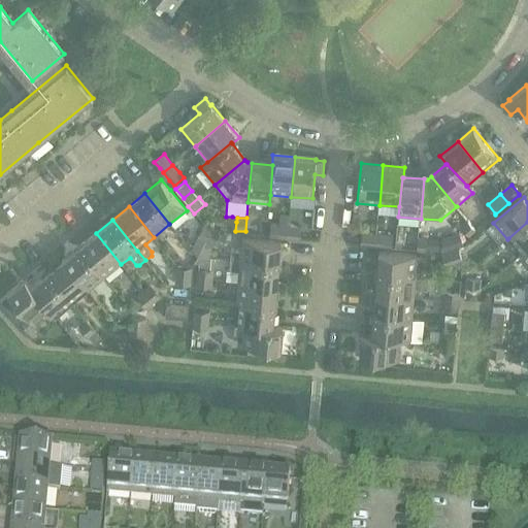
[(460,226),(469,237),(476,231),(467,220),(460,226)]
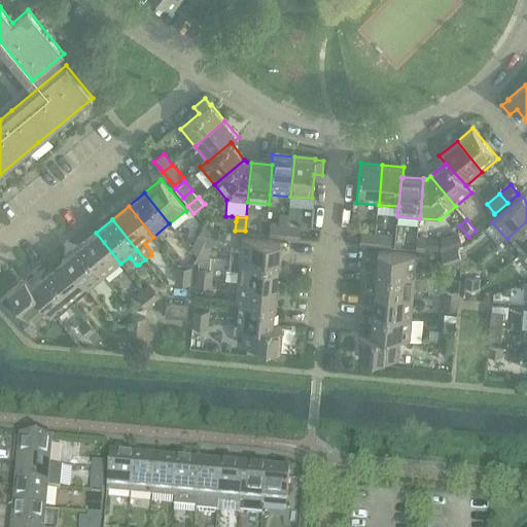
[(526,221),(507,238),(506,239),(520,255),(521,254),(526,248),(526,221)]
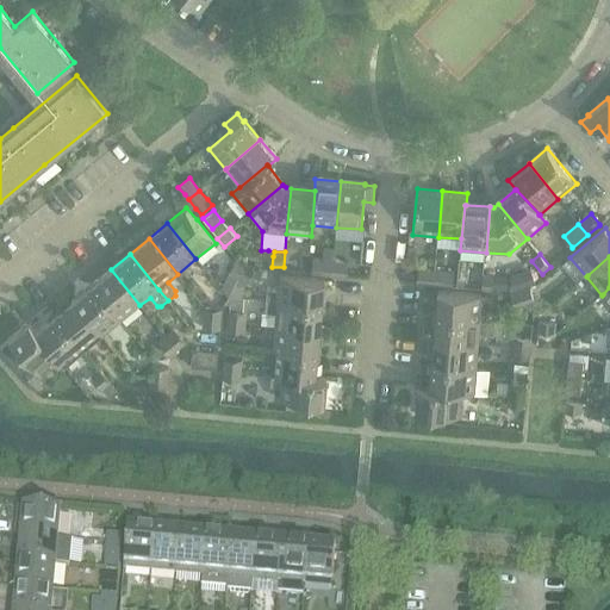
[(228,275),(237,280),(238,279),(246,263),(236,259),(228,275)]
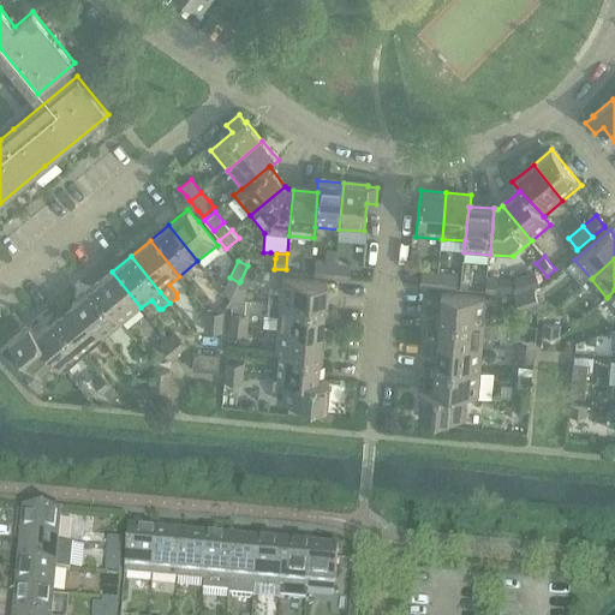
[(316,263),(314,276),(334,278),(335,264),(316,263)]
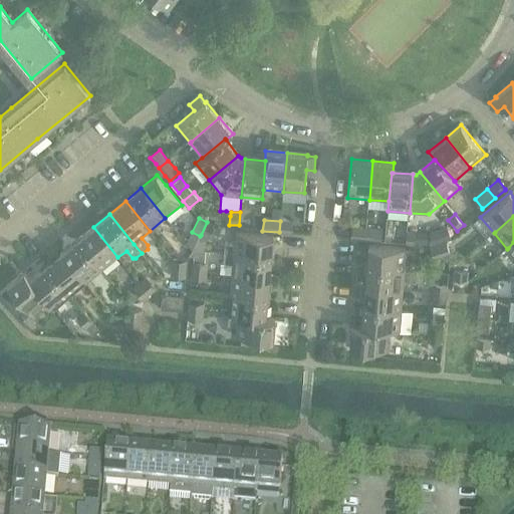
[(280,221),(279,232),(283,233),(293,233),(294,222),(280,221)]
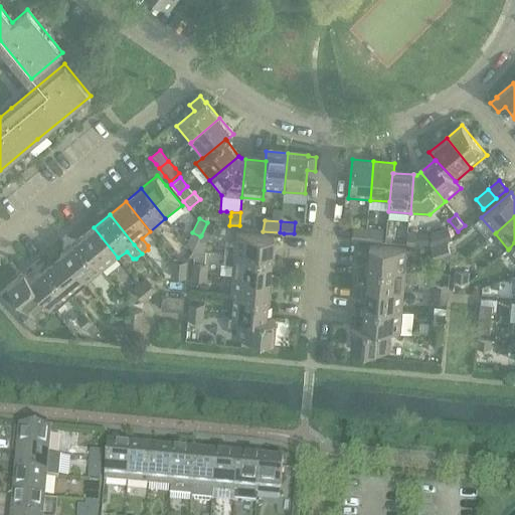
[(201,235),(200,236),(208,240),(215,226),(207,222),(201,235)]
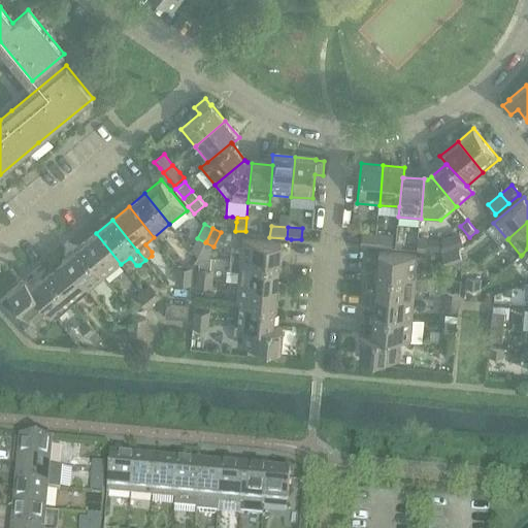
[(96,233),(79,246),(105,277),(121,264),(96,233)]
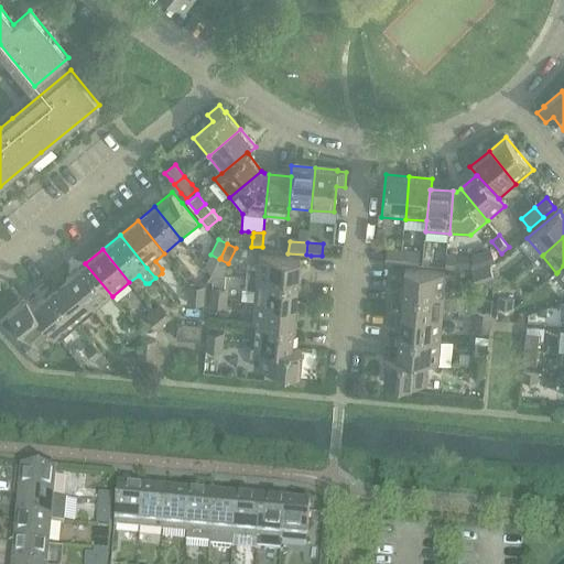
[(386,249),(384,262),(396,263),(401,264),(402,251),(386,249)]
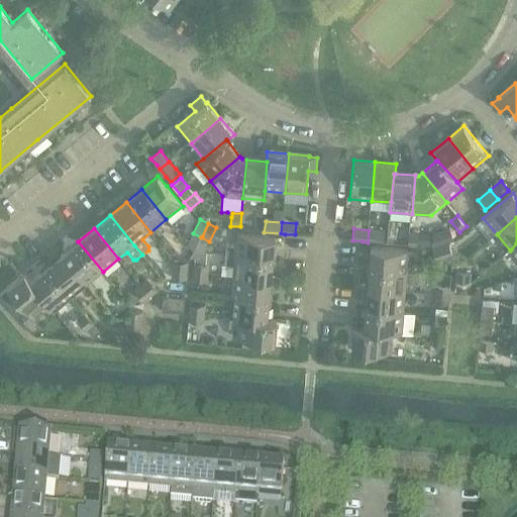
[(433,230),(432,234),(434,234),(433,246),(455,238),(450,228),(433,230)]
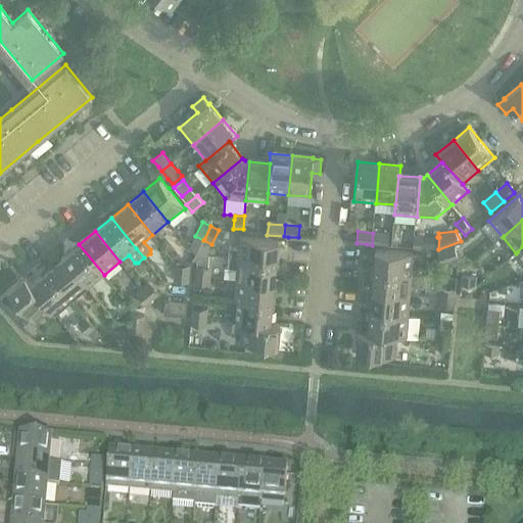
[(373,233),(372,245),(388,246),(389,234),(373,233)]
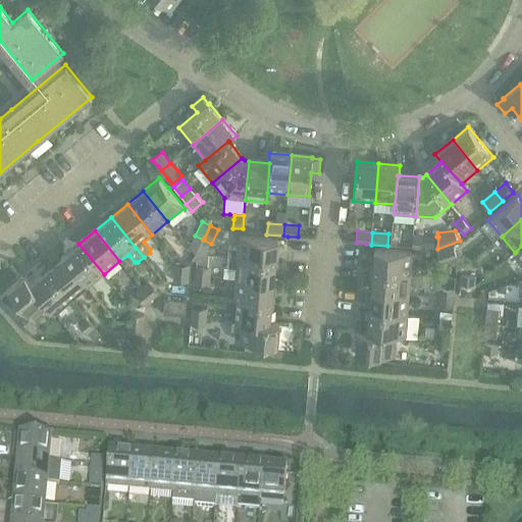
[(392,245),(408,247),(410,236),(393,233),(392,245)]
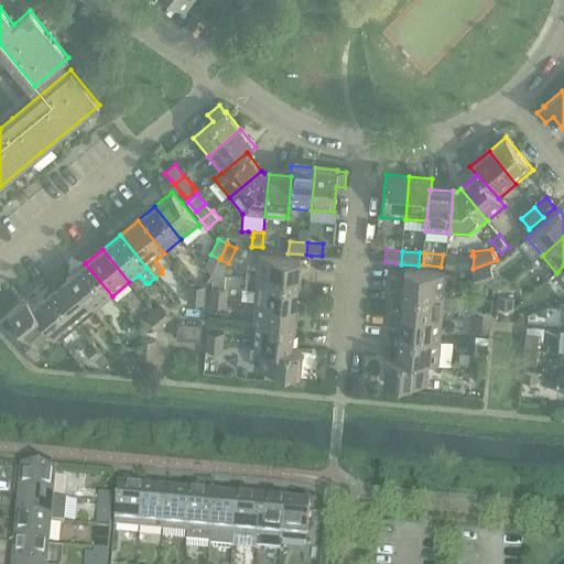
[(248,268),(247,279),(297,283),(300,260),(288,258),(258,256),(257,267),(250,267),(248,268)]
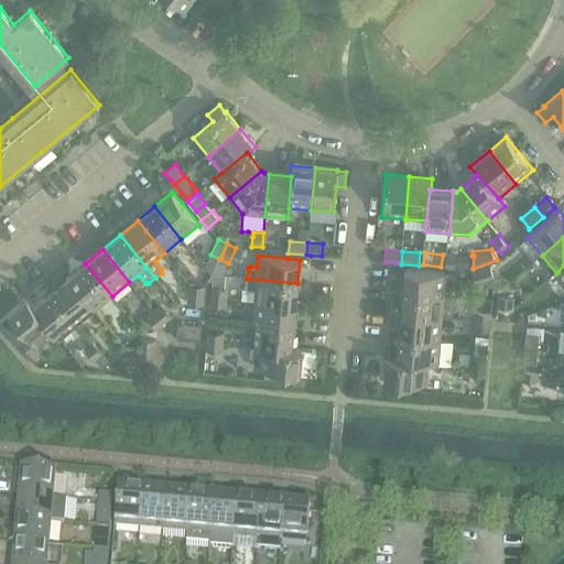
[(85,263),(68,278),(95,311),(112,296),(85,263)]
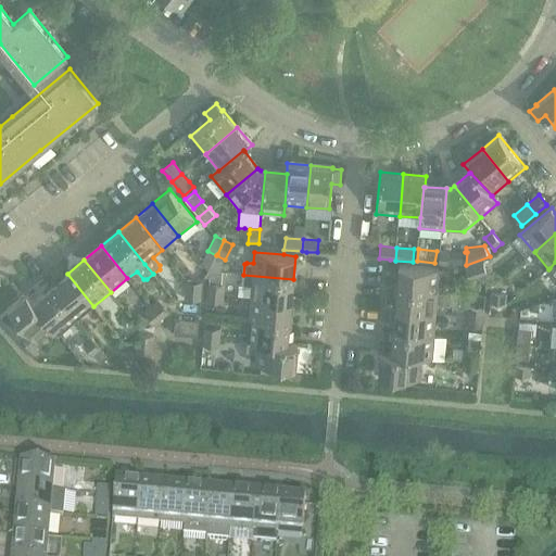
[(479,278),(480,279),(488,277),(483,261),(475,264),(479,278)]
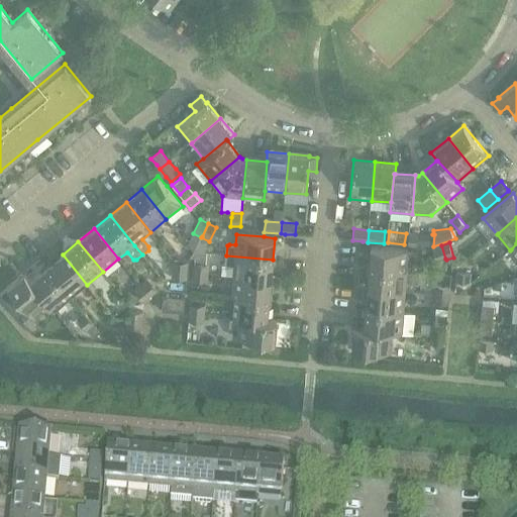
[(436,263),(446,260),(445,259),(441,245),(432,247),(436,263)]
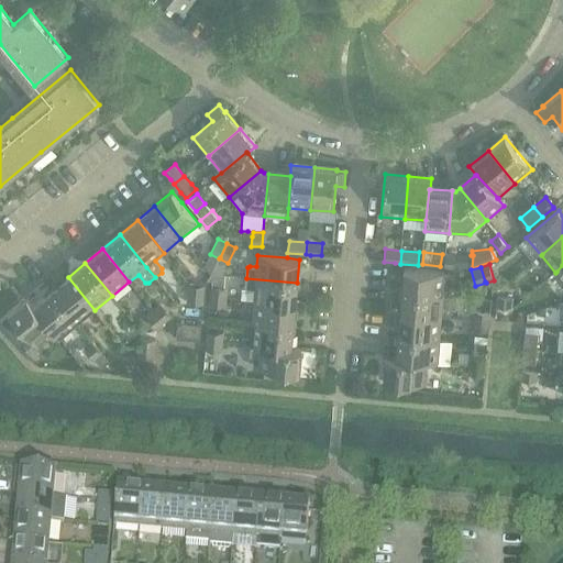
[(404,268),(403,291),(444,296),(446,273),(418,271),(404,268)]
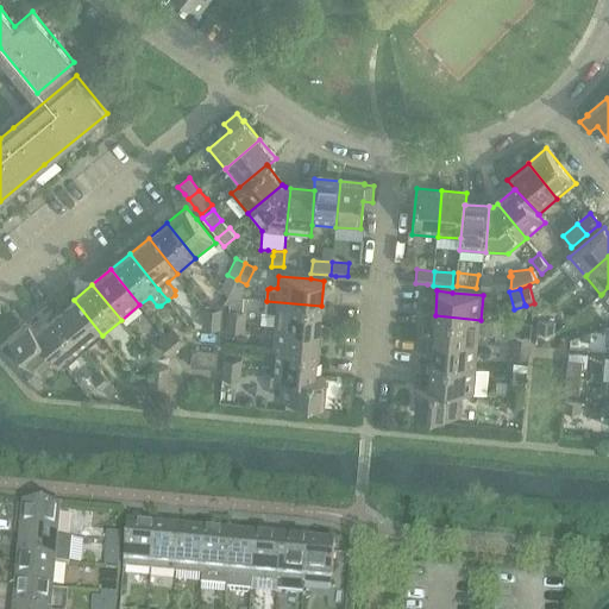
[(74,300),(55,315),(83,351),(102,336),(74,300)]
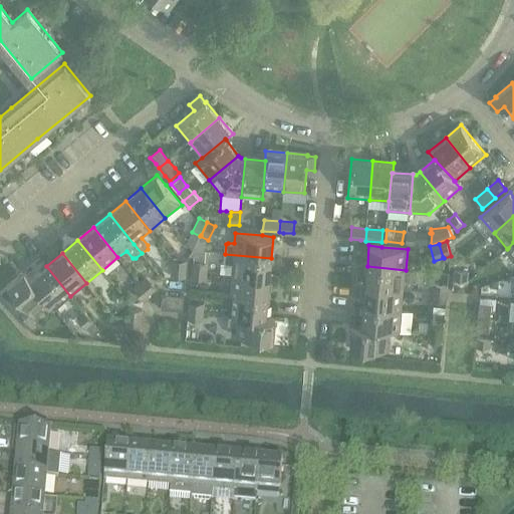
[(225,254),(225,260),(226,263),(232,263),(231,275),(269,278),(271,258),(225,254)]
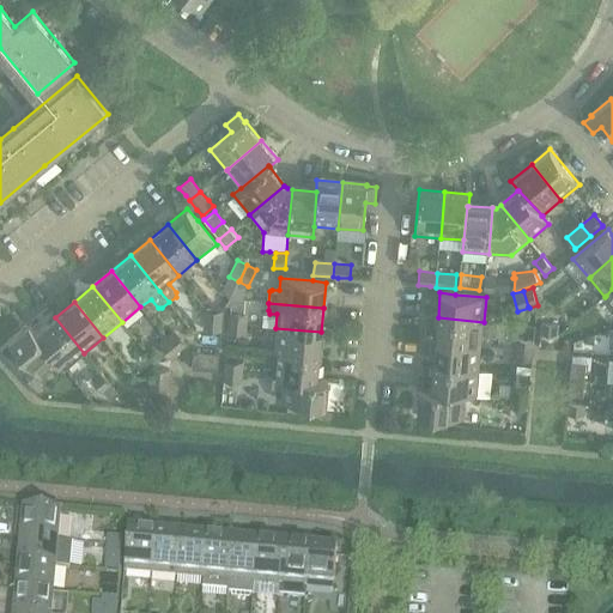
[(205,310),(204,321),(223,322),(223,311),(205,310)]
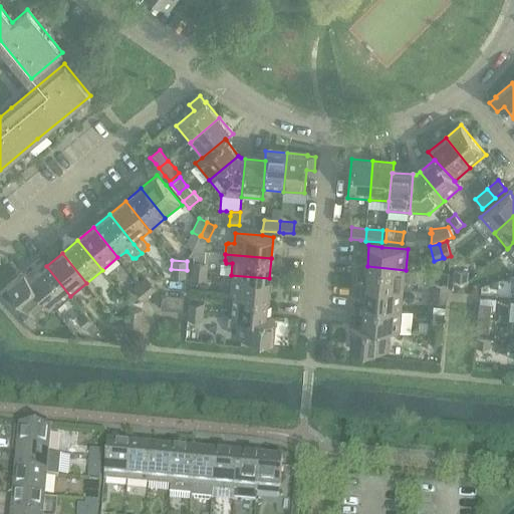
[(194,262),(193,271),(207,272),(208,263),(194,262)]
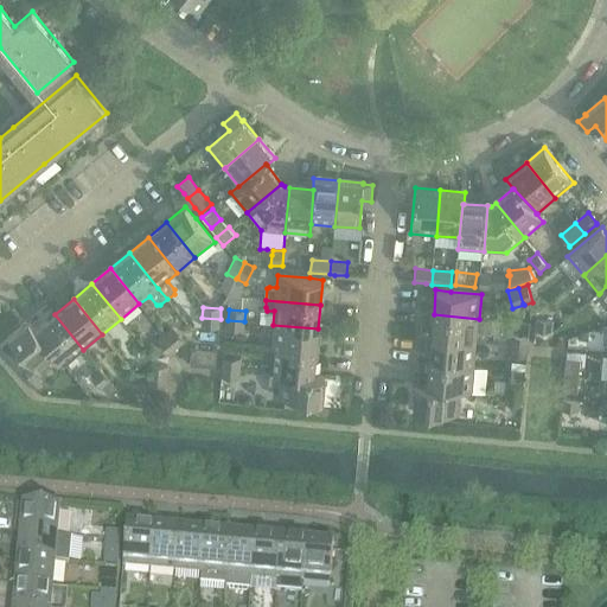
[(37,330),(36,330),(50,347),(57,357),(64,366),(65,365),(83,350),(55,314),(37,330)]
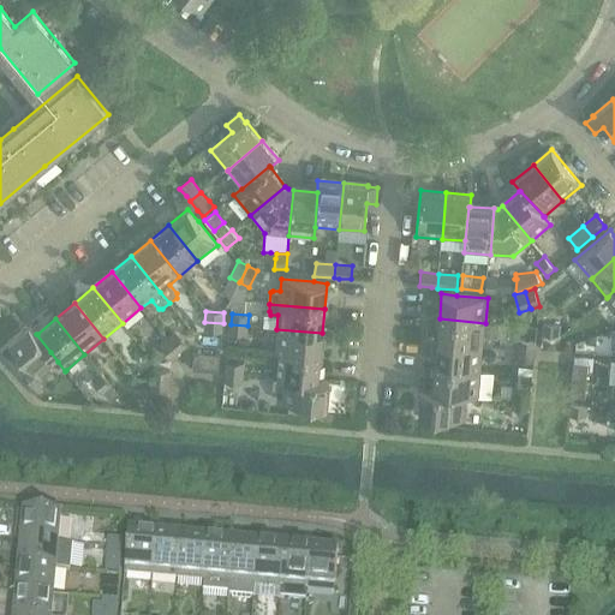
[(440,318),(437,342),(483,347),(484,335),(499,336),(500,324),(485,323),(440,318)]
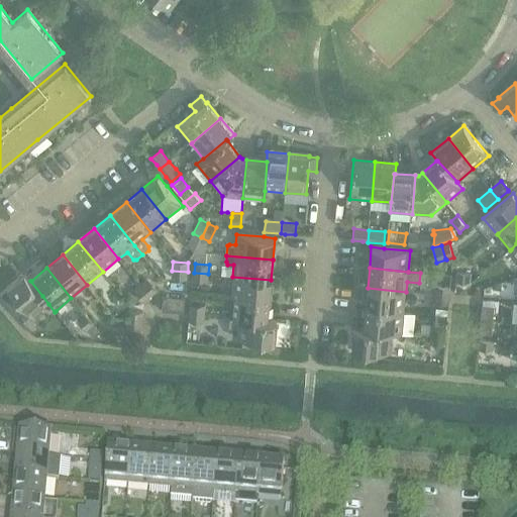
[(172,279),(187,281),(188,272),(172,271),(172,279)]
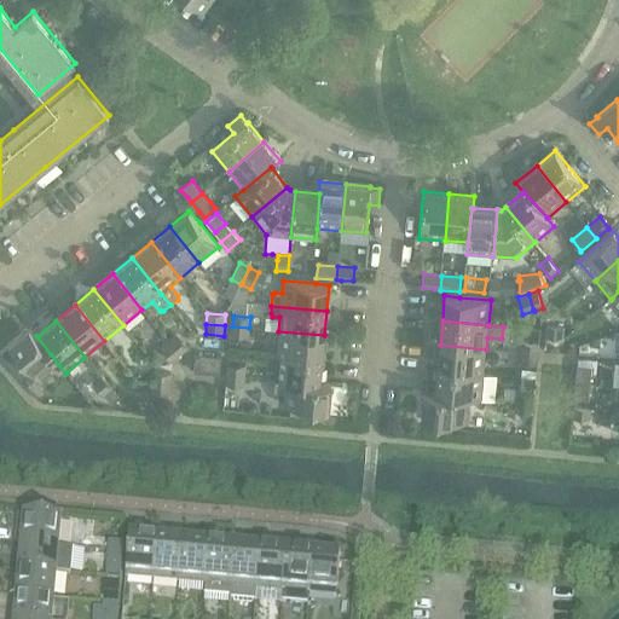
[(10,343),(1,351),(21,375),(34,391),(44,382),(40,379),(58,364),(51,354),(36,336),(38,336),(29,327),(10,343)]
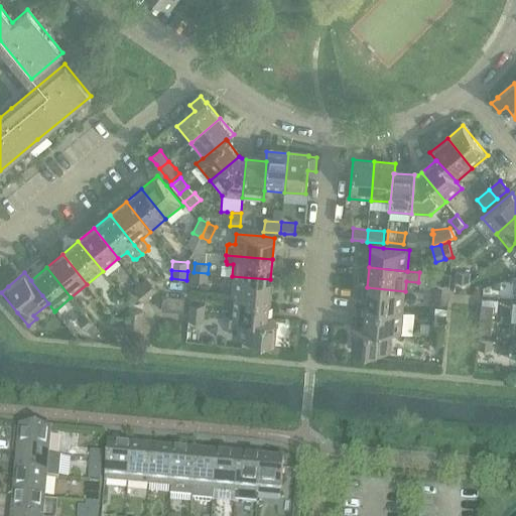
[(194,272),(192,280),(207,281),(208,273),(194,272)]
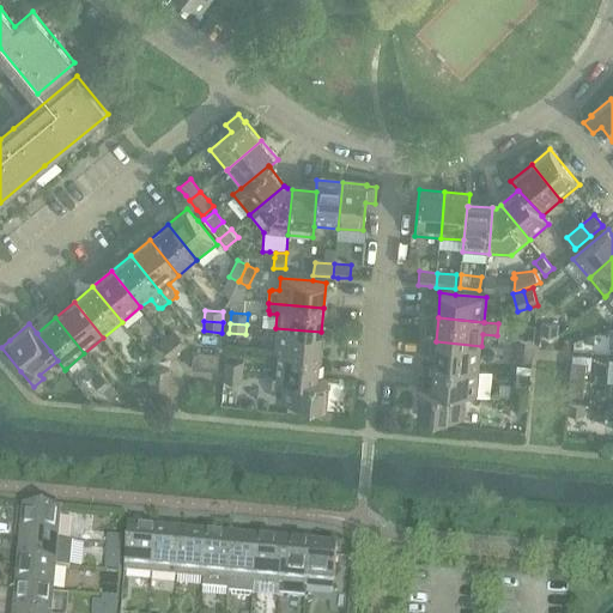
[(541,323),(540,334),(558,335),(559,325),(541,323)]
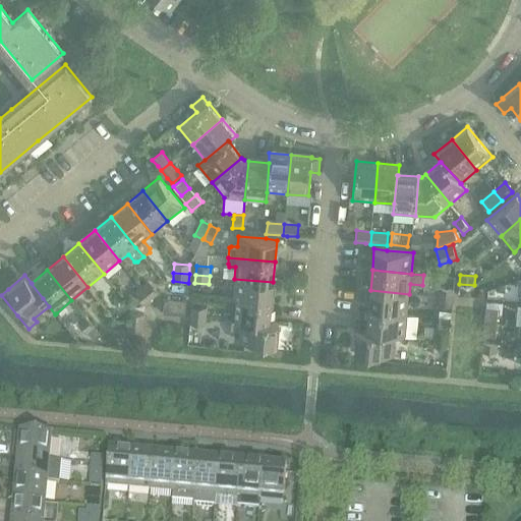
[(234,279),(232,299),(271,302),(273,282),(234,279)]
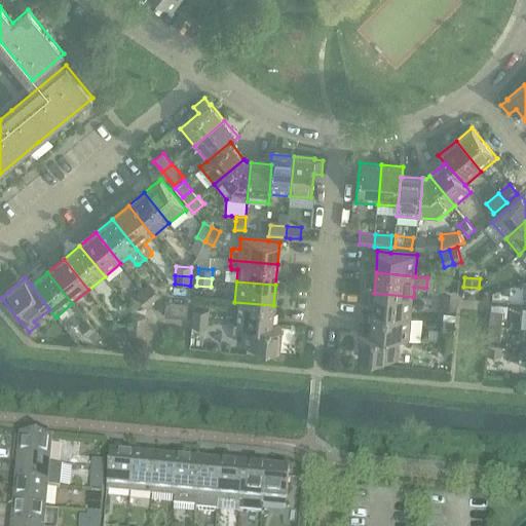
[(142,290),(152,303),(160,297),(150,284),(142,290)]
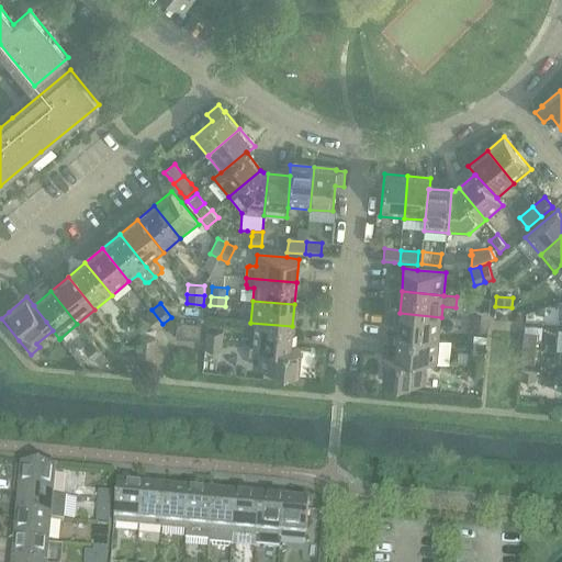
[(145,315),(156,329),(163,324),(152,310),(145,315)]
